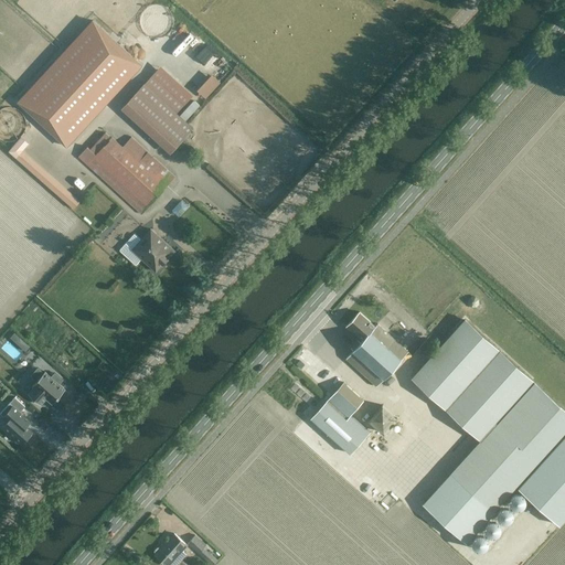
[(93,18),(18,102),(70,146),(144,62),(93,18)]
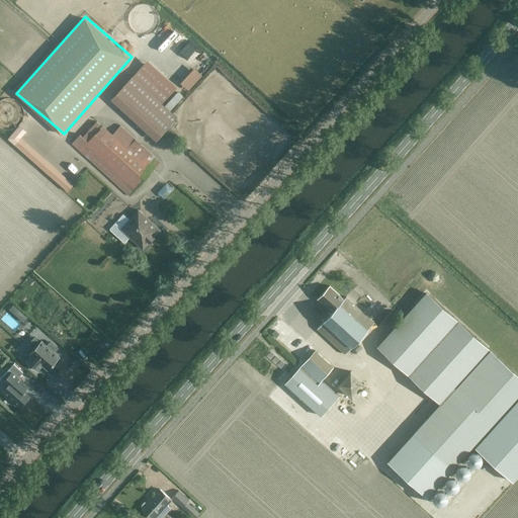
[(189,37),(184,34),(182,36),(177,32),(167,46),(177,54),(189,37)]
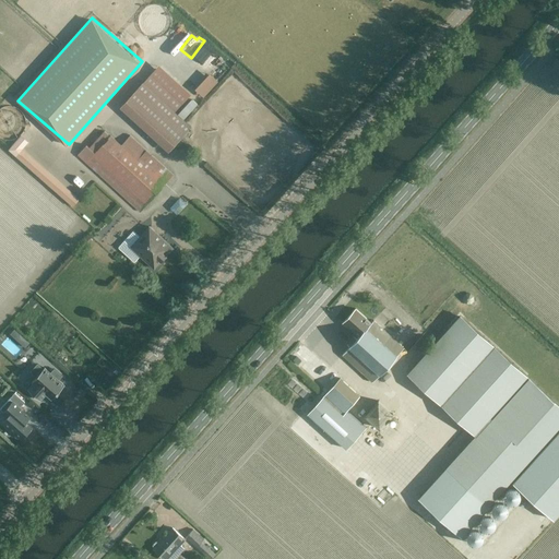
[(197,58),(207,73),(223,62),(212,47),(197,58)]
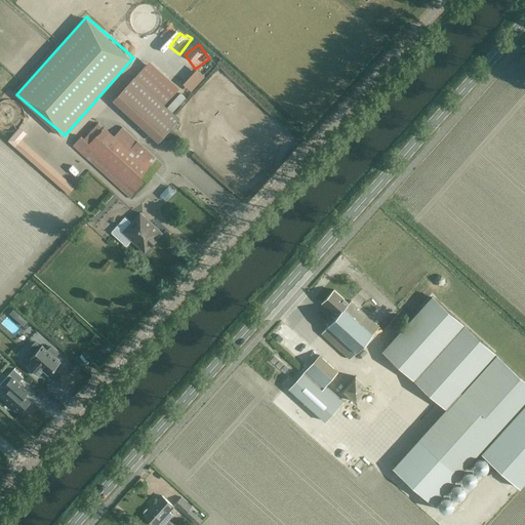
[(191,89),(204,73),(198,67),(184,83),(191,89)]
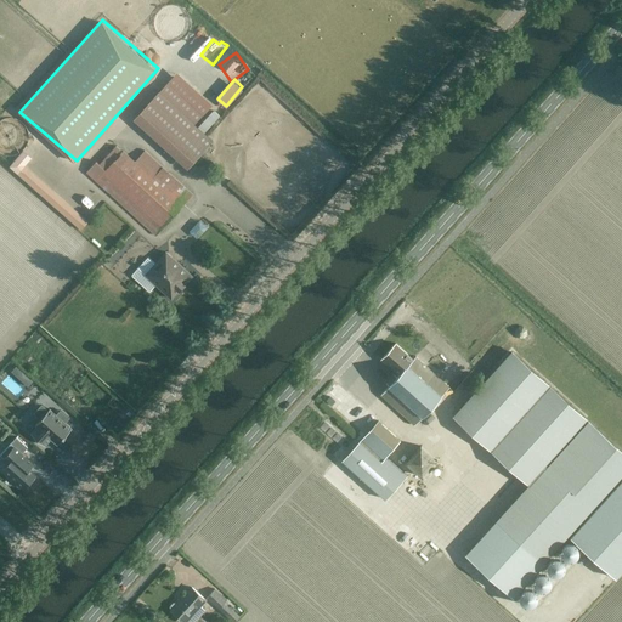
[(186,170),(197,158),(213,141),(158,92),(133,119),(186,170)]
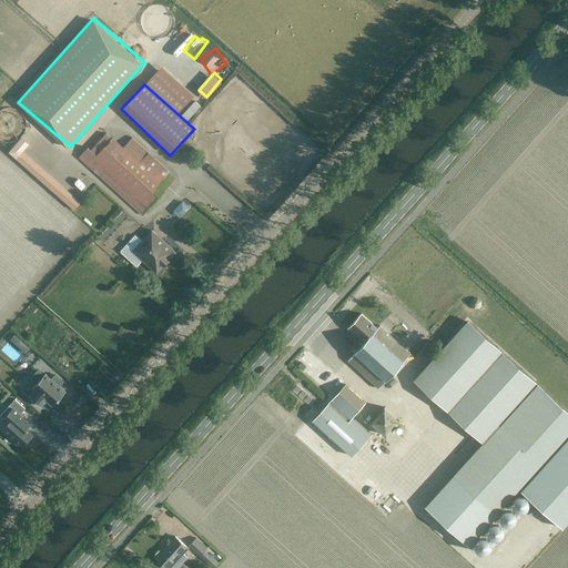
[(82,153),(79,156),(79,158),(142,215),(176,178),(132,138),(123,146),(112,137),(111,138),(105,133),(89,152),(89,151),(85,155),(82,153)]
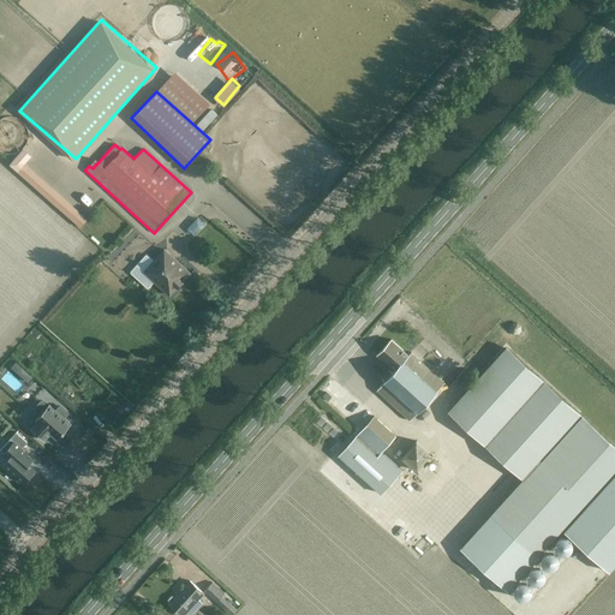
[(10,165),(79,227),(84,221),(22,166),(30,156),(23,149),(10,165)]
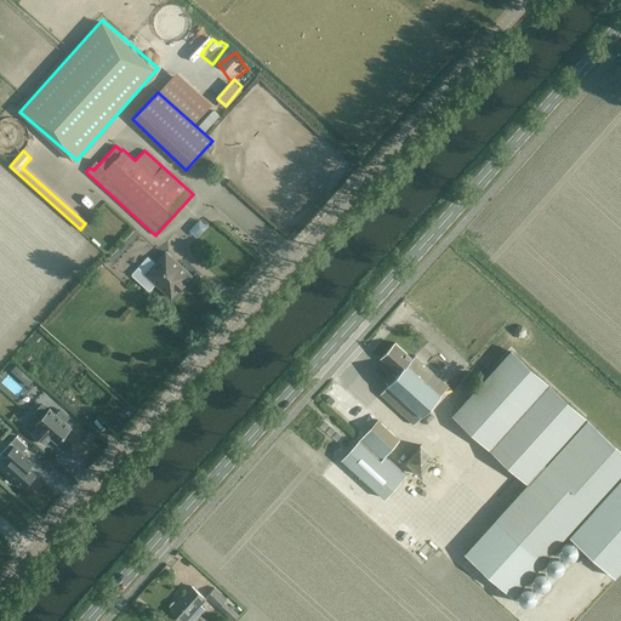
[(201,237),(209,222),(198,217),(191,232),(201,237)]
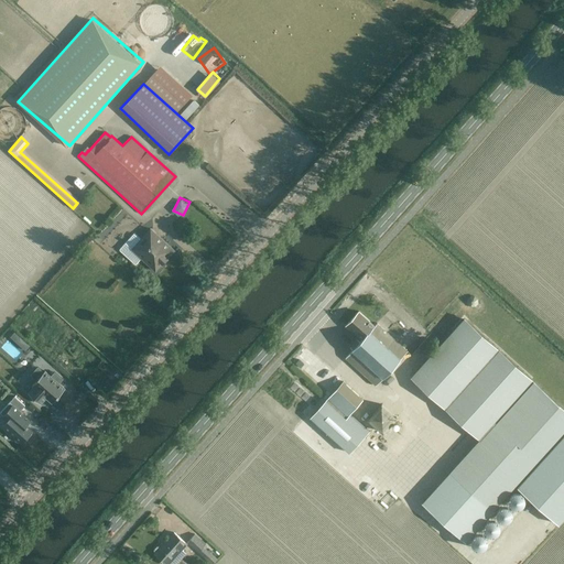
[(150,228),(140,239),(134,234),(119,250),(136,264),(141,259),(155,272),(175,250),(150,228)]
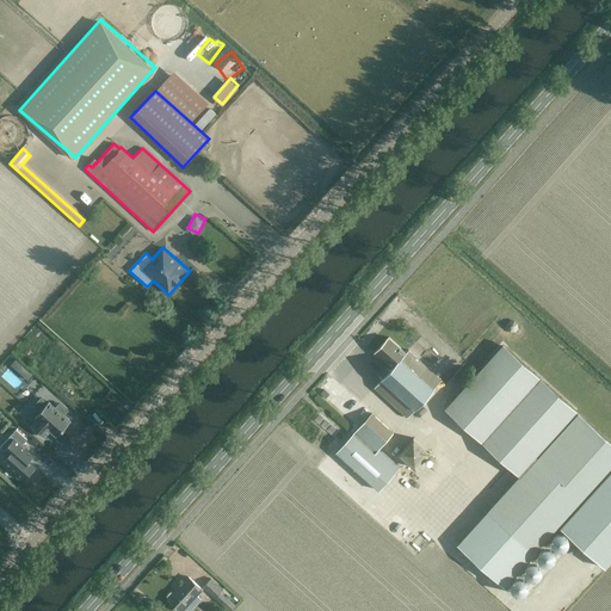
[(514,332),(518,329),(517,325),(513,321),(508,321),(506,325),(506,329),(510,332),(514,332)]
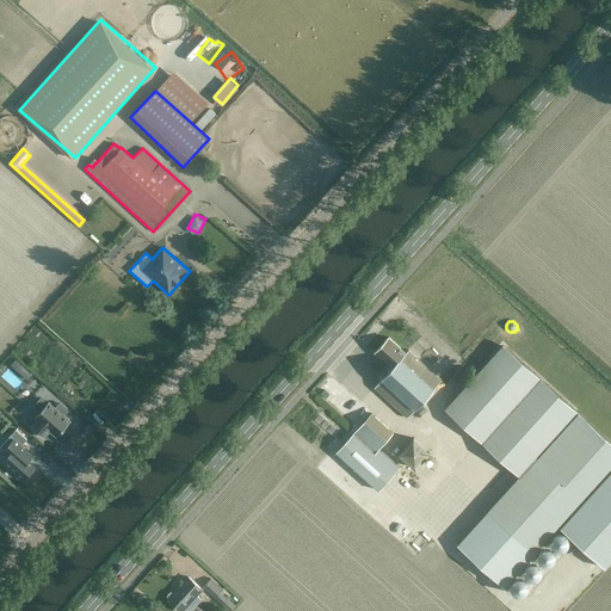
[(407,418),(442,380),(408,350),(406,353),(388,338),(375,352),(392,368),(374,388),(407,418)]
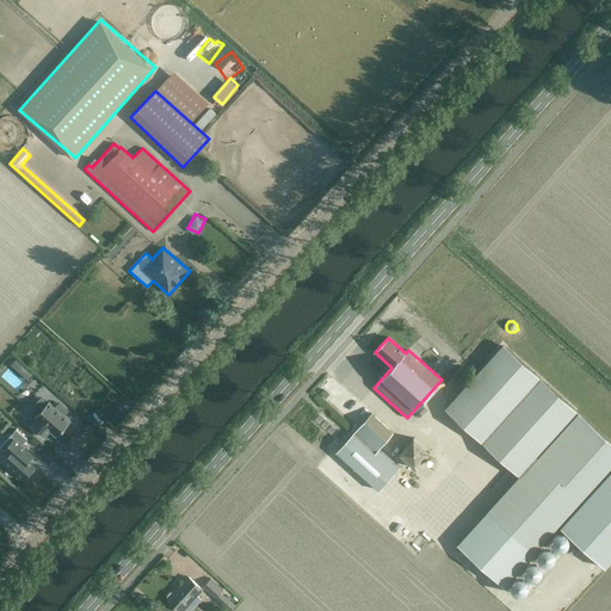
[(610,443),(503,346),(455,400),(445,409),(520,477),(458,545),(504,586),(610,467),(610,443)]
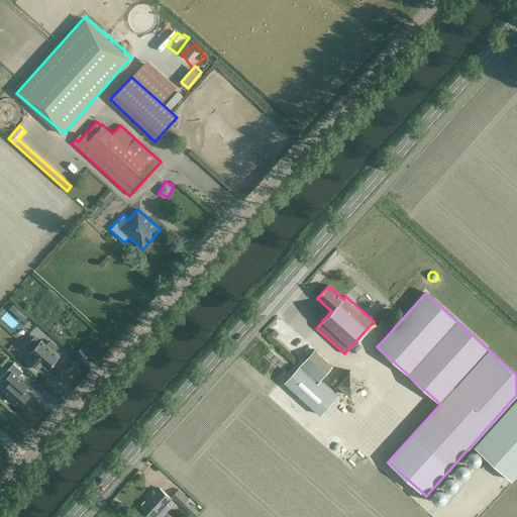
[(49,327),(54,322),(34,305),(30,310),(49,327)]
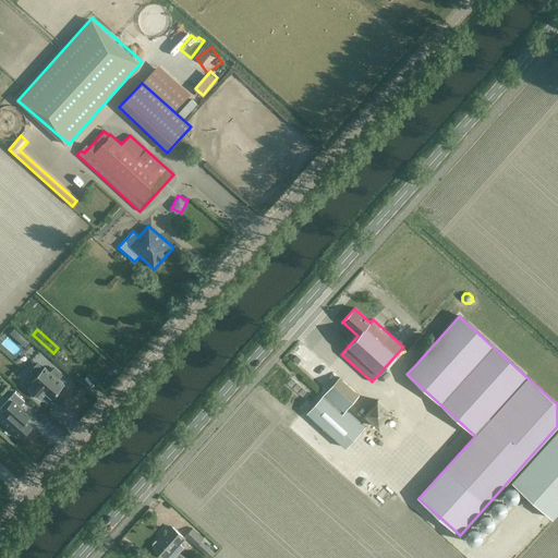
[(57,371),(45,384),(65,401),(76,388),(73,385),(57,371)]
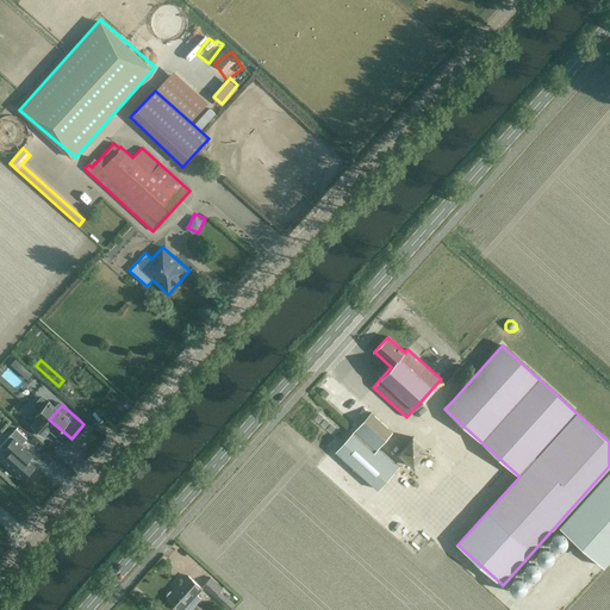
[(371,412),(354,430),(354,431),(375,450),(379,447),(392,431),(371,412)]
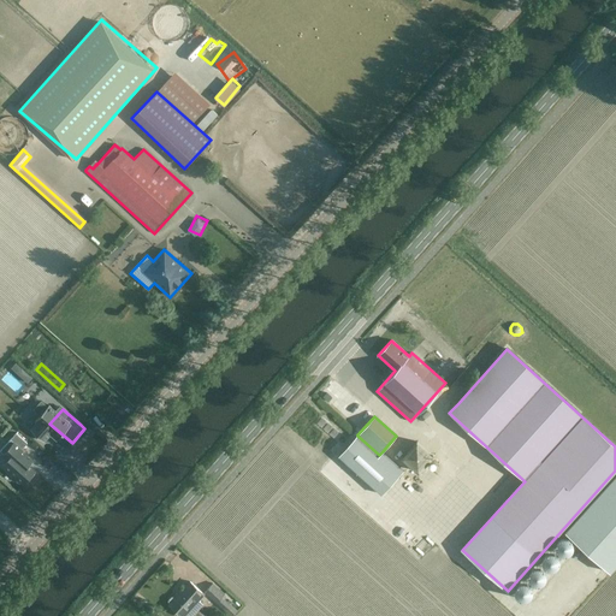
[(357,436),(339,456),(381,495),(403,471),(383,451),(379,455),(357,436)]
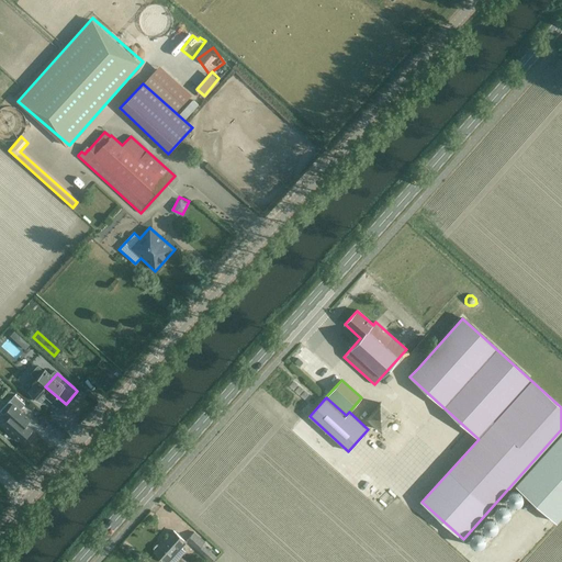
[(382,431),(396,416),(380,402),(366,417),(382,431)]
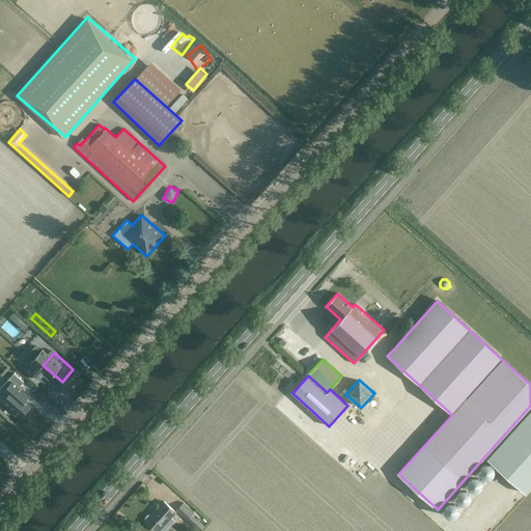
[(15,398),(34,417),(43,407),(35,400),(39,395),(24,382),(17,390),(20,393),(16,397),(15,398)]
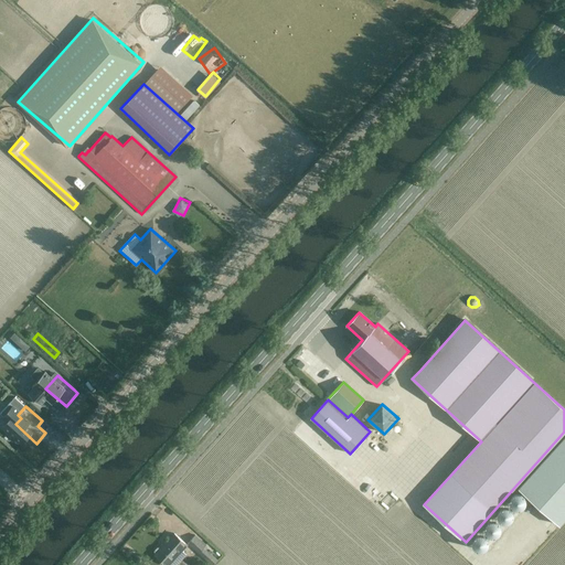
[(564,432),(516,486),(560,525),(564,519),(564,432)]
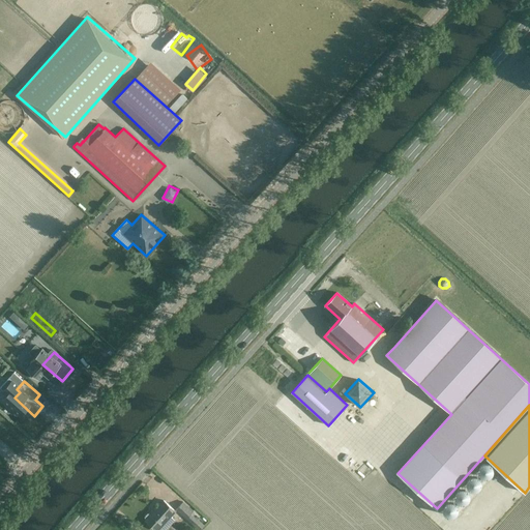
[(355,471),(364,461),(359,455),(350,466),(355,471)]
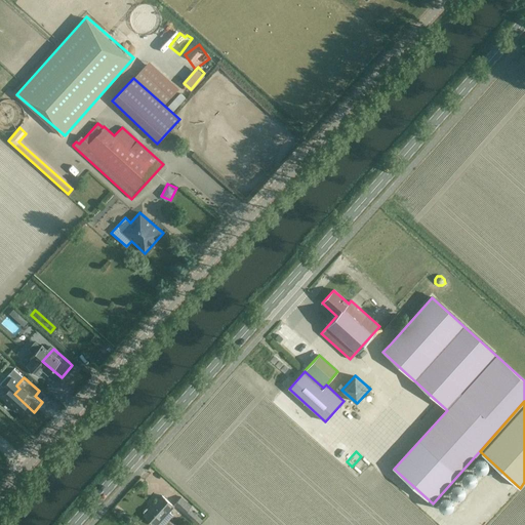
[(467,492),(460,481),(450,486),(456,497),(467,492)]
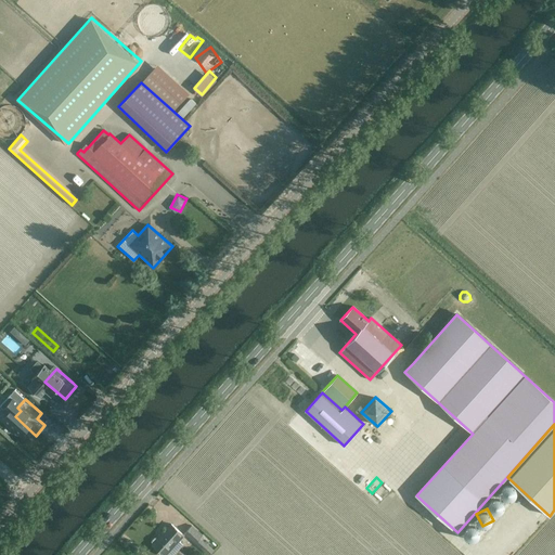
[(171,524),(158,538),(153,545),(164,554),(165,554),(183,534),(171,524)]
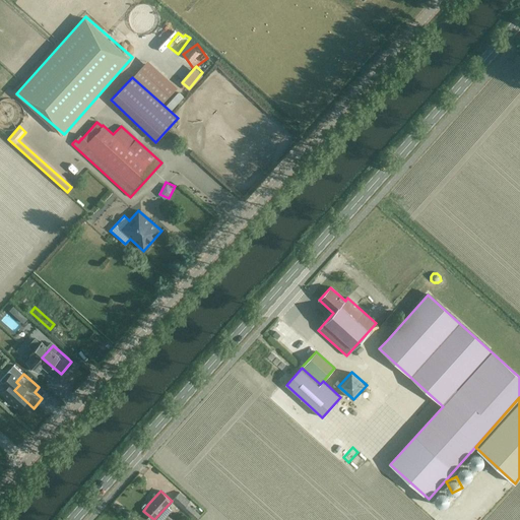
[(173,501),(178,504),(183,509),(188,504),(178,496),(173,501)]
